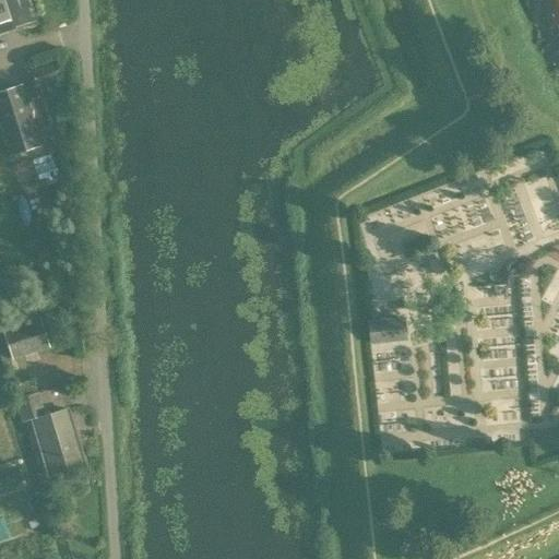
[(0,0),(0,21),(4,21),(3,18),(12,14),(16,27),(36,21),(28,0),(0,0)]
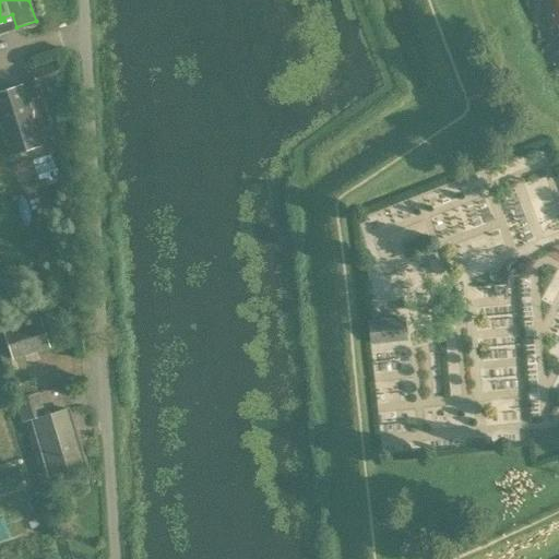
[(558,0),(539,0),(549,30),(558,25),(558,0)]
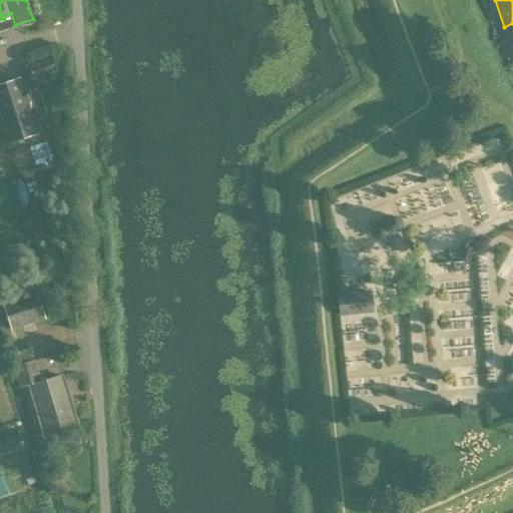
[(34,83),(54,76),(47,55),(27,62),(34,83)]
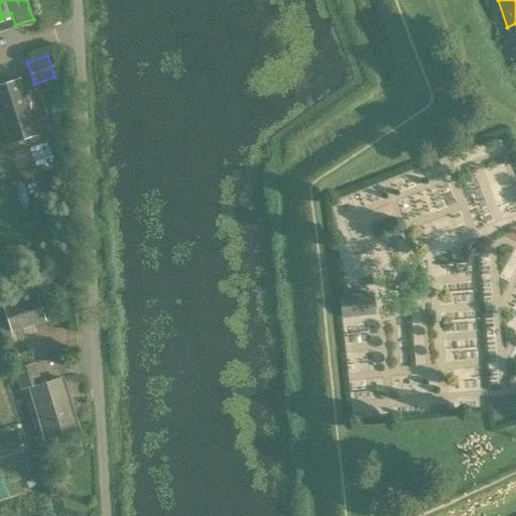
[(0,113),(9,143),(37,134),(19,79),(0,85),(0,113)]
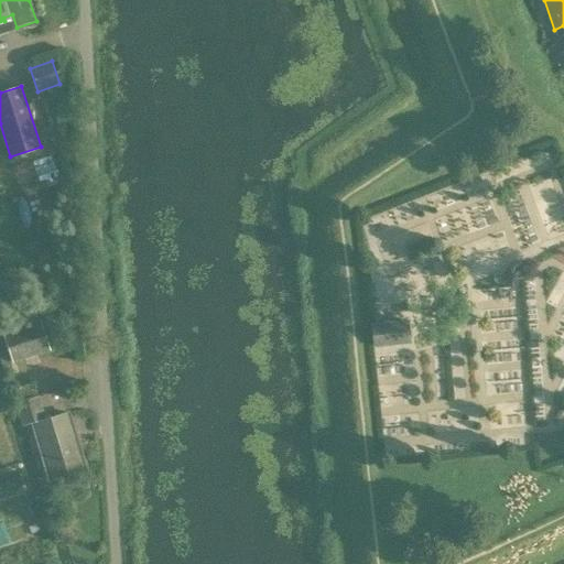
[(12,361),(49,350),(39,321),(3,333),(12,361)]
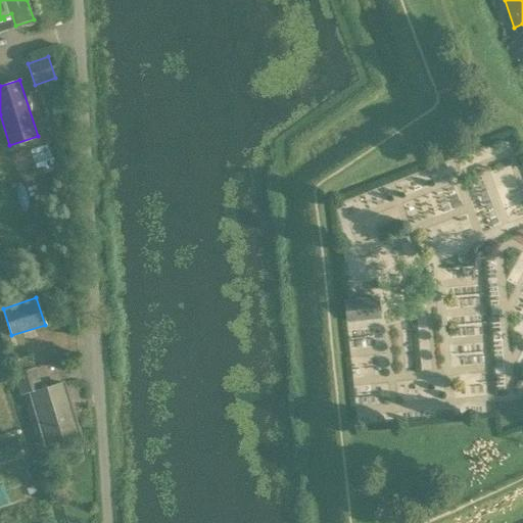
[(346,322),(379,318),(377,298),(345,301),(346,322)]
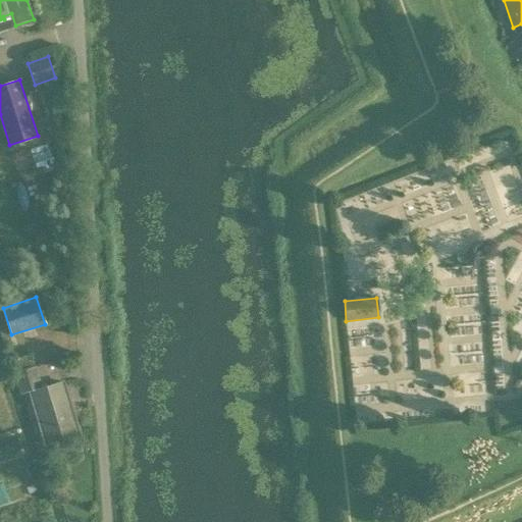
[(20,394),(42,386),(36,367),(17,372),(15,373),(20,394)]
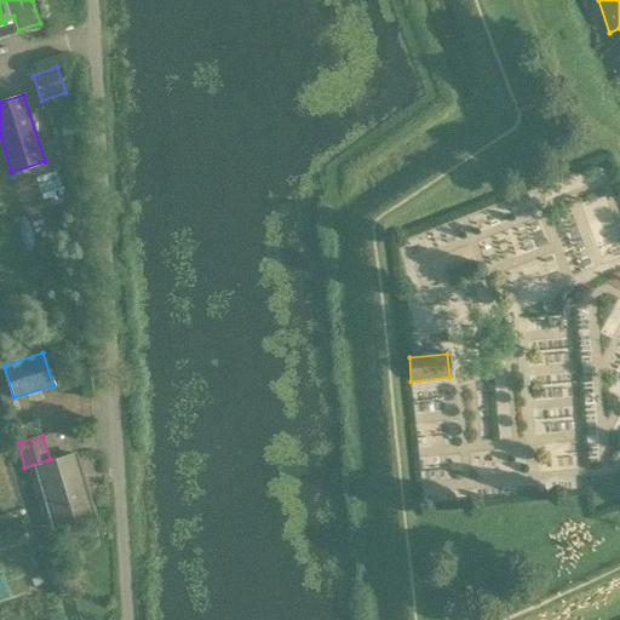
[(57,528),(93,517),(74,454),(38,466),(57,528)]
